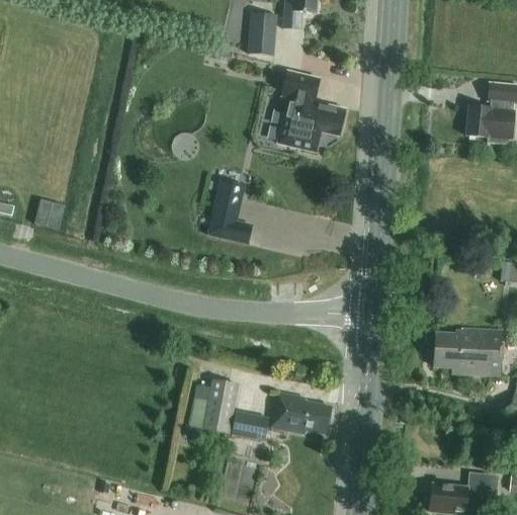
[(286,0),(285,11),(284,28),(302,30),(303,13),(317,14),(317,0),(286,0)]
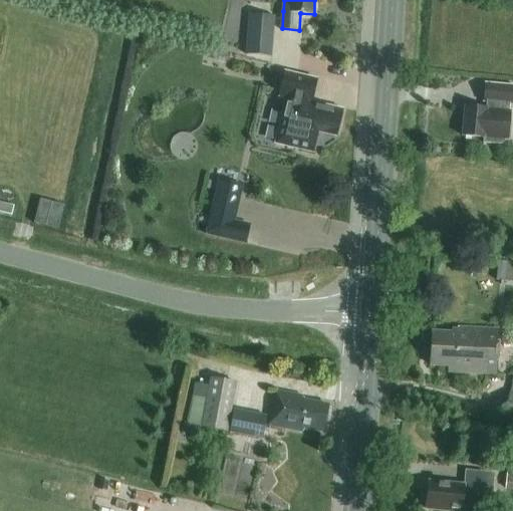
[(246,52),(272,54),(275,14),(250,12),(246,52)]
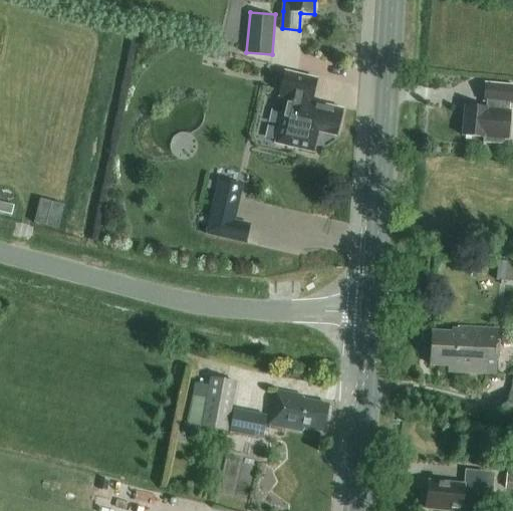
[(281,95),(287,96),(277,138),(315,148),(319,130),(337,134),(343,109),(311,101),(316,78),(287,71),(281,95)]
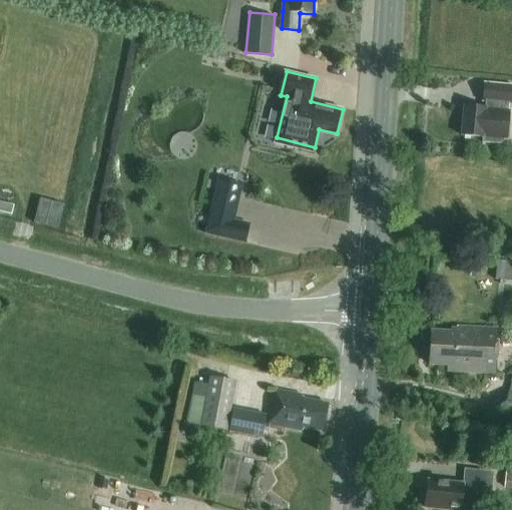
[(463,133),(484,136),(483,141),(503,143),(503,138),(507,138),(509,110),(508,110),(509,103),(511,104),(511,86),(486,84),(484,101),(487,101),(486,108),(466,106),(463,133)]
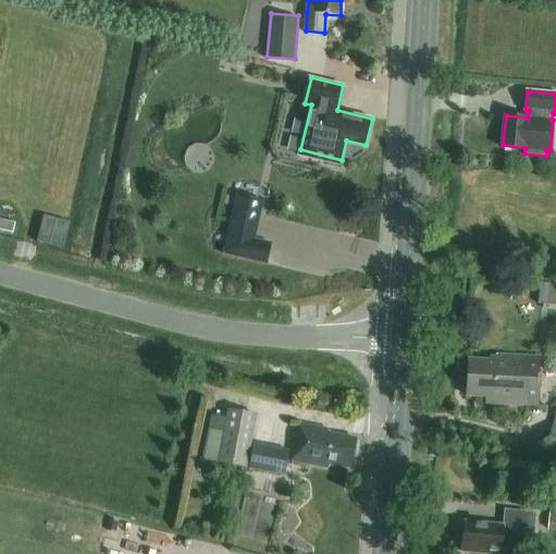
[(270,242),(254,237),(262,199),(237,193),(223,250),(266,260),(270,242)]
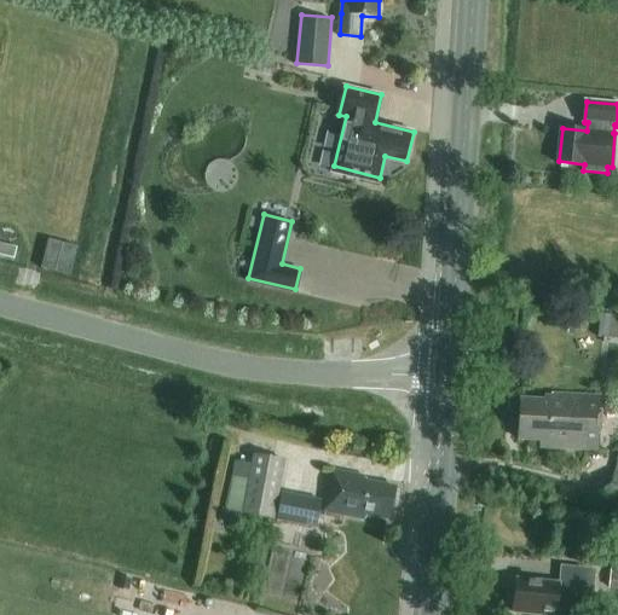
[(611,335),(613,313),(601,312),(598,334),(611,335)]
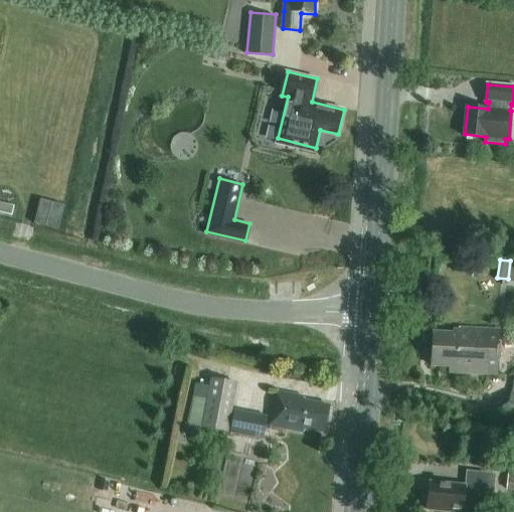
[(498,372),(500,328),(459,326),(459,328),(452,327),(452,330),(434,329),(433,352),(431,354),(431,358),(433,360),(433,363),(450,364),(450,370),(498,372)]
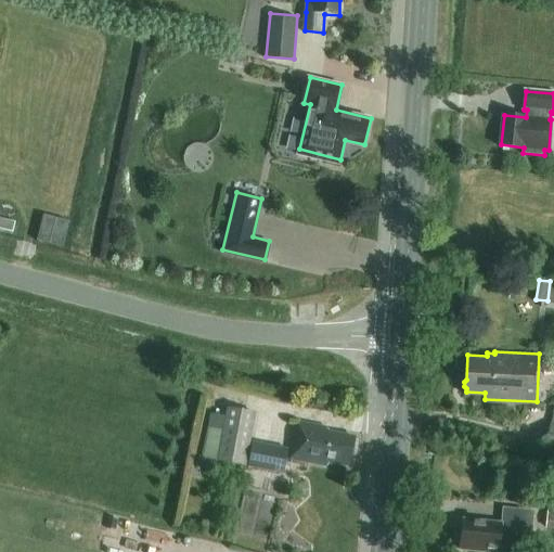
[(210,411),(202,456),(245,464),(256,411),(227,406),(226,414),(210,411)]
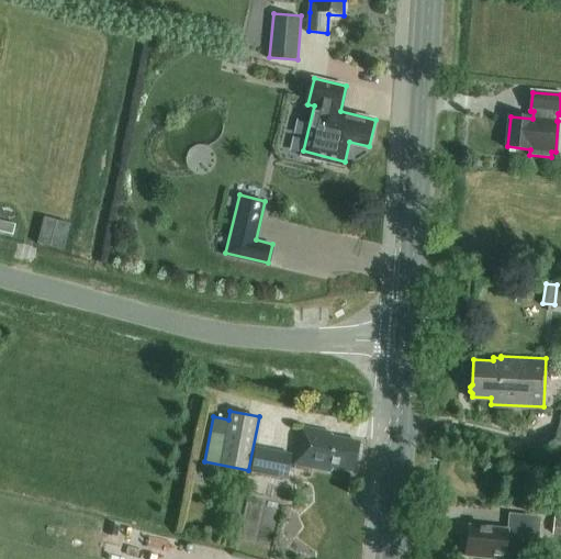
[(354,471),(359,440),(332,435),(333,432),(304,426),(296,464),(333,471),(333,467),(354,471)]
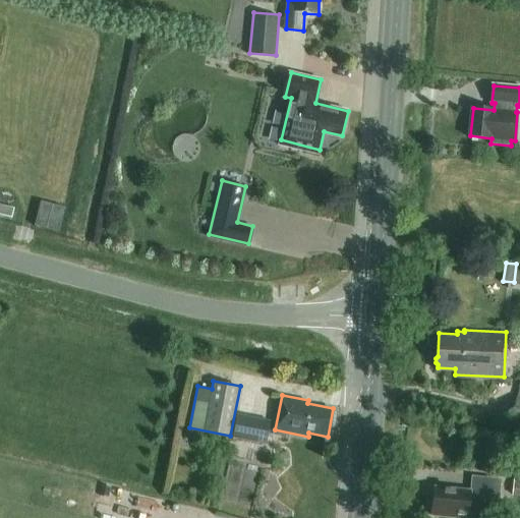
[(519,397),(517,397),(511,420),(519,422),(519,397)]
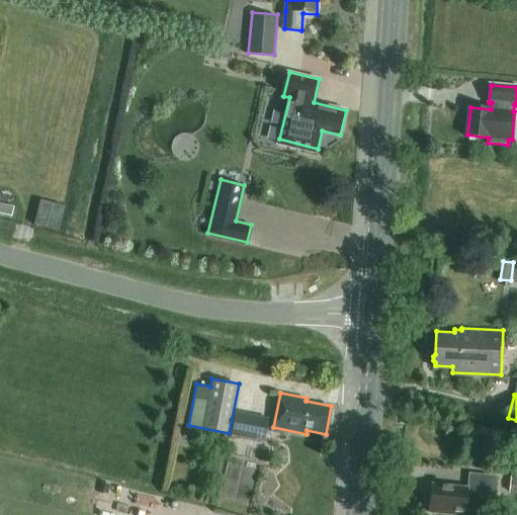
[(265,440),(269,416),(237,410),(232,433),(265,440)]
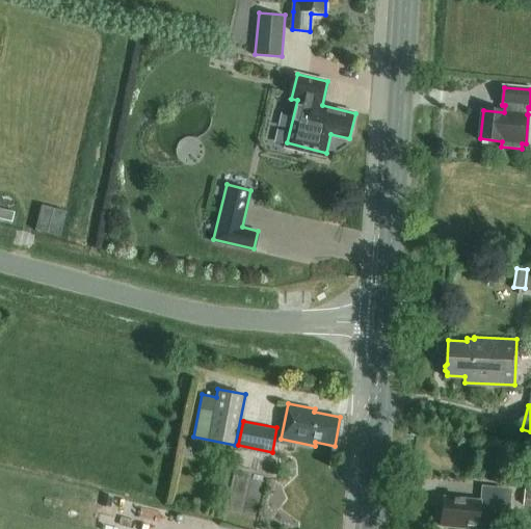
[(477,528),(488,528),(498,528),(501,504),(510,505),(512,488),(483,485),(481,500),(446,496),(444,510),(442,511),(441,519),(443,521),(443,525),(465,527),(465,528),(467,528),(472,528),(474,528),(476,528),(477,528)]
